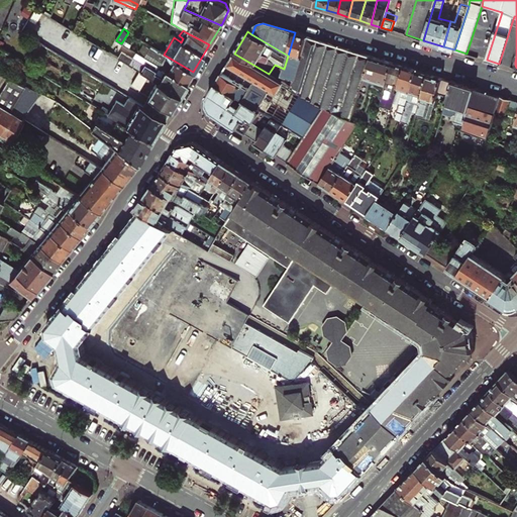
[(280,81),(292,88),(309,37),(295,32),(288,56),(284,69),(280,81)]
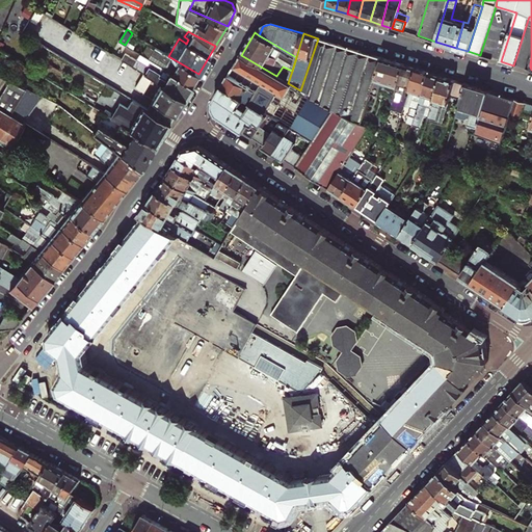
[(361,124),(371,94),(382,58),(342,46),(318,38),(300,90),(334,111),(313,141),(311,144),(301,157),(295,166),(328,188),(349,157),(369,128),(361,124)]
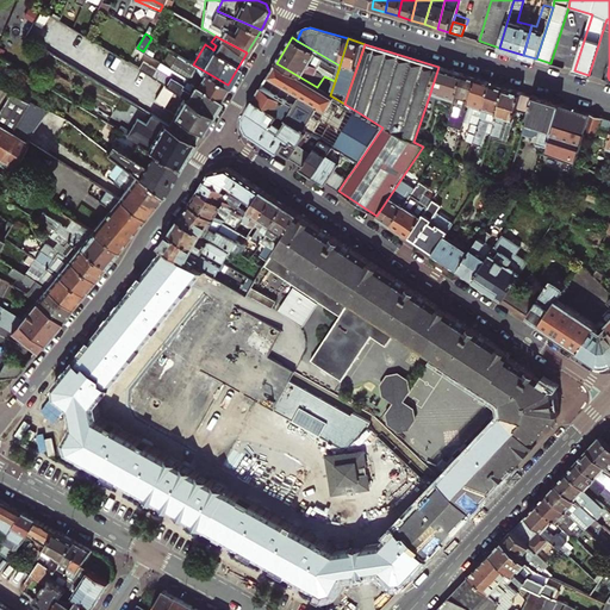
[(169,67),(173,62),(178,54),(173,51),(169,49),(162,62),(166,64),(169,67)]
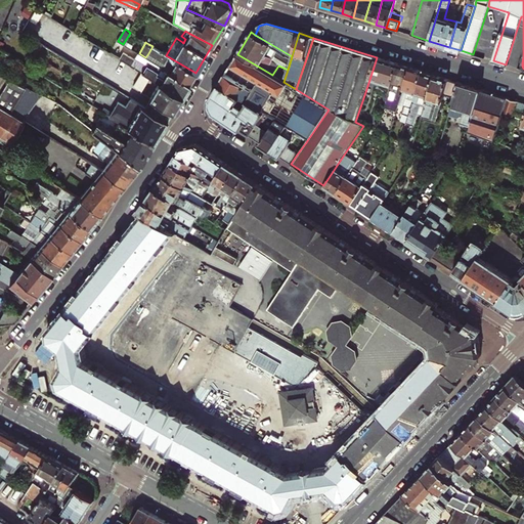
[(189,84),(195,73),(166,55),(153,46),(148,53),(145,57),(189,84)]
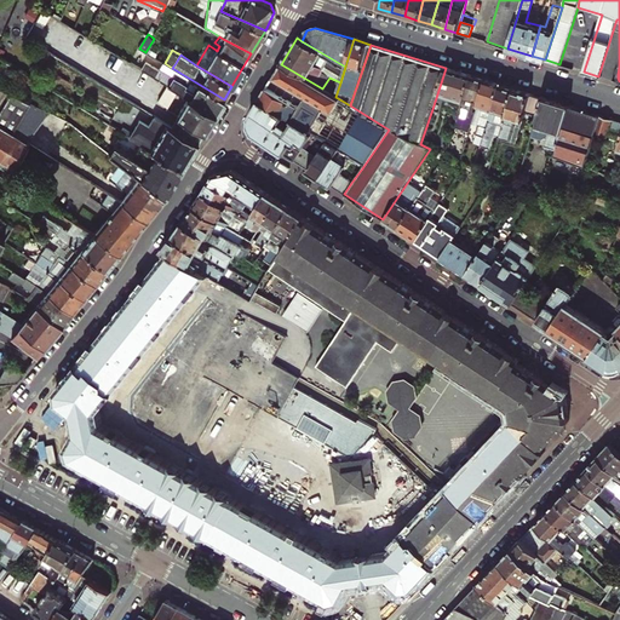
[(216,113),(224,99),(172,68),(168,65),(165,63),(164,63),(160,68),(159,70),(145,62),(142,69),(172,87),(189,97),(216,113)]
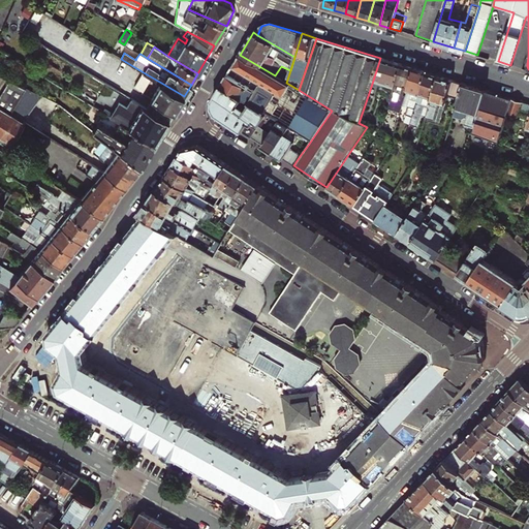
[(311,141),(332,111),(299,90),(286,83),(275,75),(240,55),(232,66),(260,84),(255,92),(227,75),(221,86),(229,91),(267,114),(289,127),(311,141)]
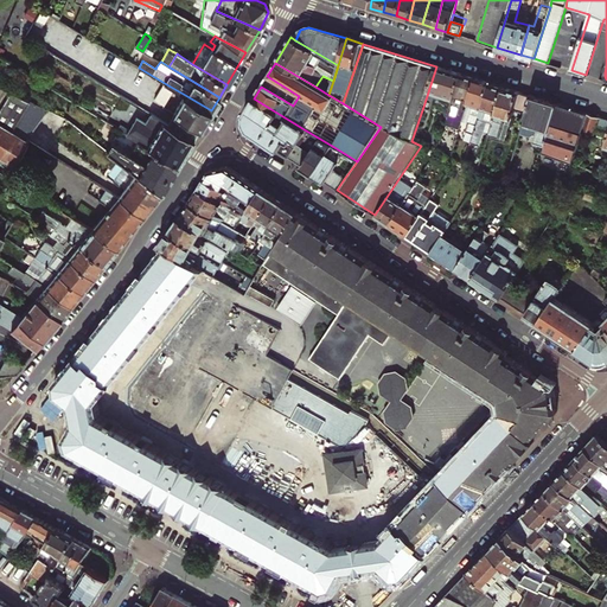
[(435,97),(453,103),(462,74),(436,66),(423,107),(432,110),(435,97)]
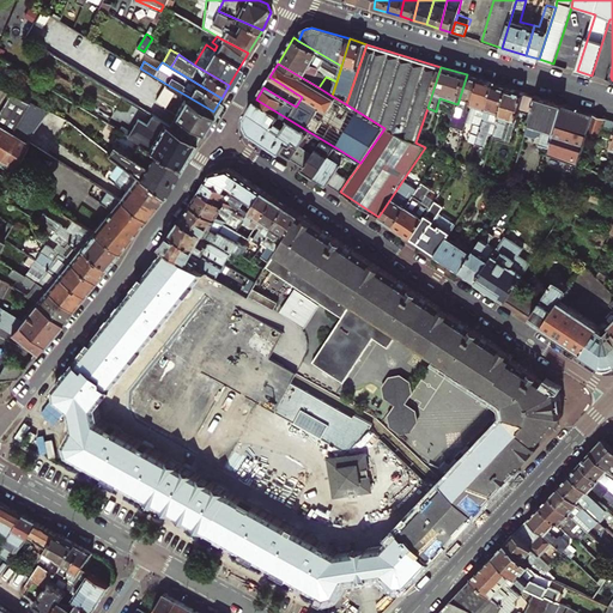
[(467,121),(473,103),(480,79),(467,74),(457,104),(454,114),(462,117),(459,128),(465,129),(467,121)]
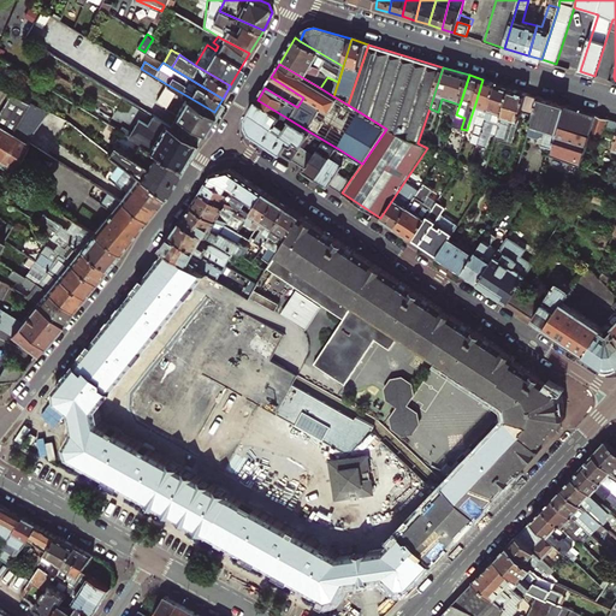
[(475,134),(481,135),(497,84),(483,80),(475,104),(469,122),(478,124),(475,134)]
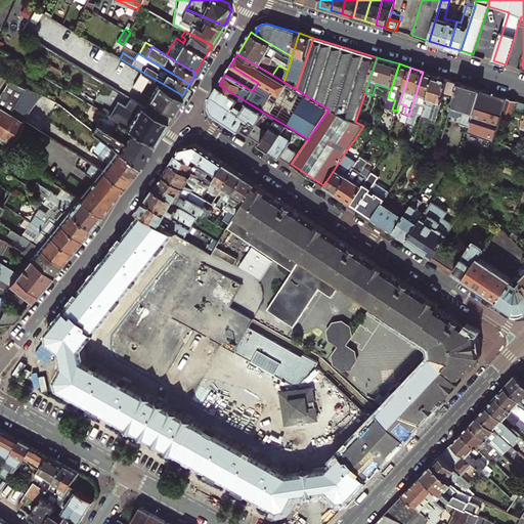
[(421,104),(425,105),(435,75),(423,72),(409,115),(407,123),(415,125),(421,104)]
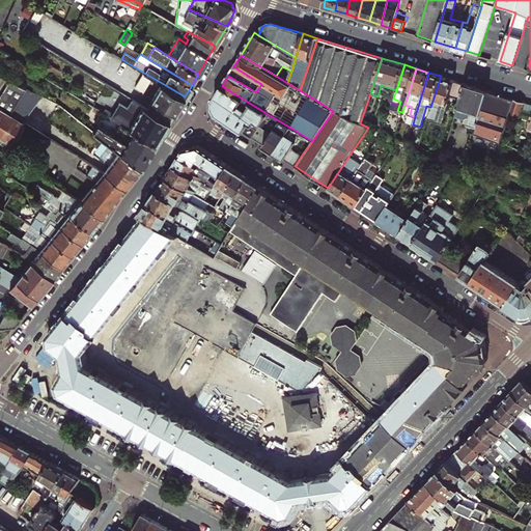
[(0,108),(23,121),(39,94),(0,76),(0,108)]
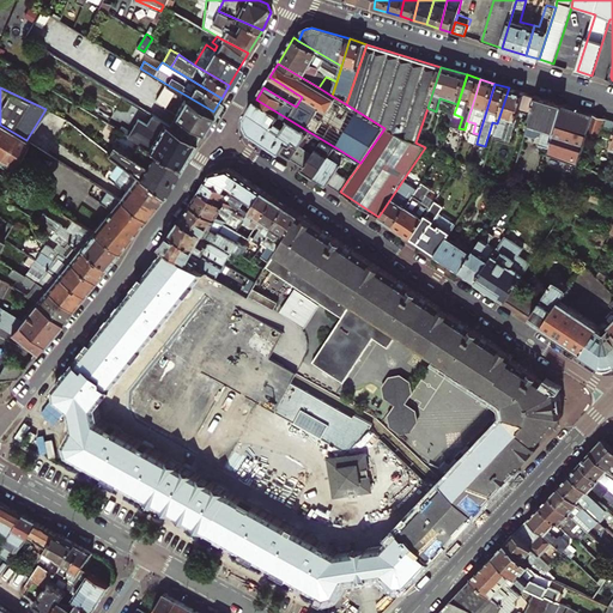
[(520,110),(532,114),(538,97),(509,87),(497,123),(493,135),(503,138),(510,140),(517,119),(520,110)]
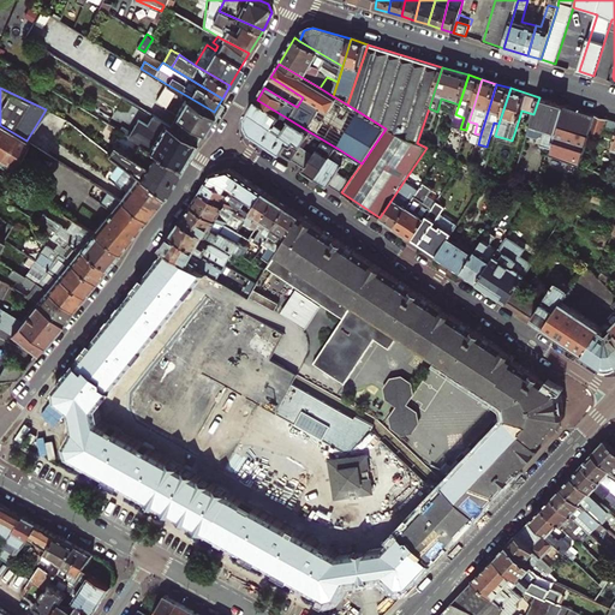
[(169,125),(196,142),(214,112),(187,96),(169,125)]
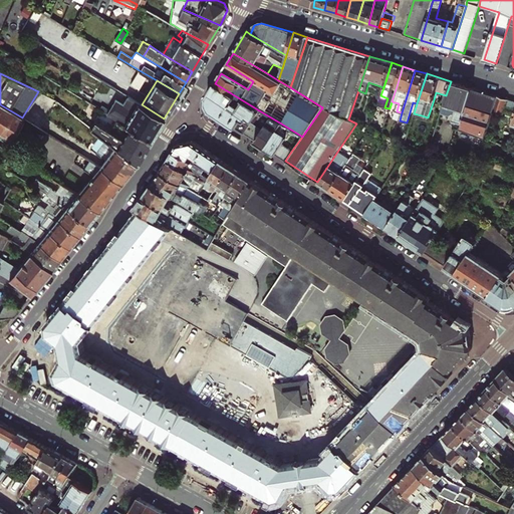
[(457,127),(460,129),(473,87),(451,81),(446,95),(441,111),(450,114),(453,112),(455,112),(453,119),(457,120),(455,127),(457,127)]
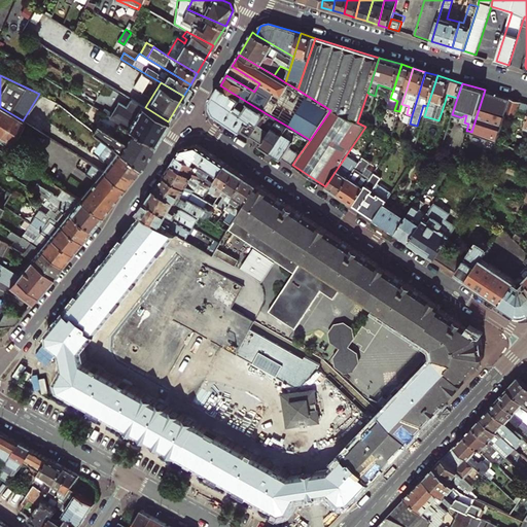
[(264,115),(266,113),(229,91),(220,85),(212,99),(215,114),(241,131),(247,121),(250,125),(250,126),(255,129),(256,126),(264,115)]
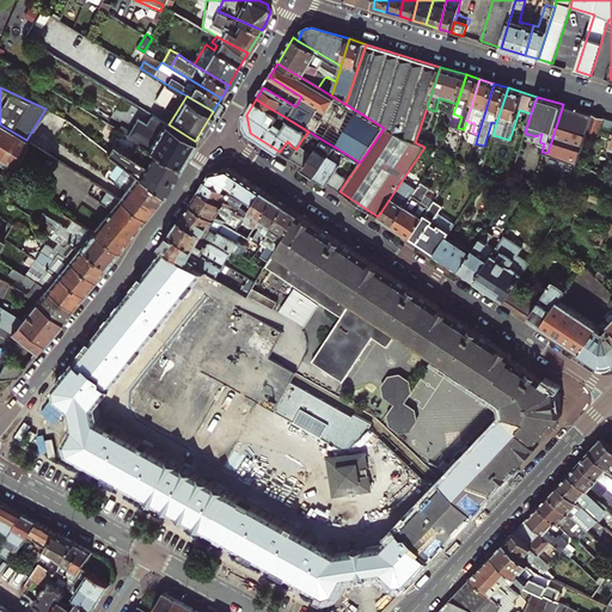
[(577,164),(587,133),(593,114),(563,104),(548,153),(577,164)]
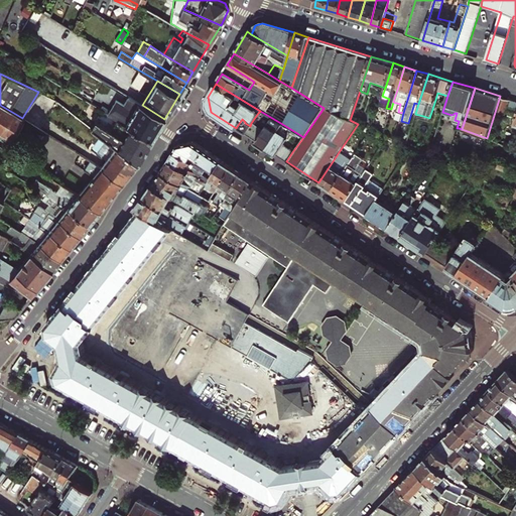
[(117,120),(151,140),(164,119),(142,105),(128,96),(123,104),(116,100),(108,114),(117,120)]
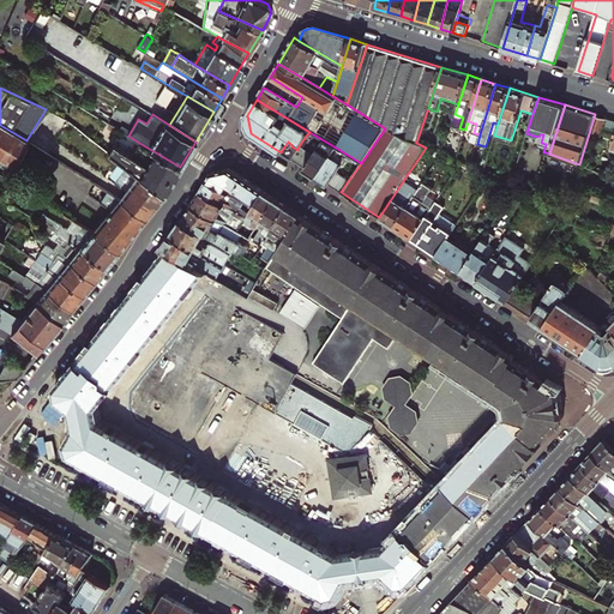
[(589,133),(601,137),(606,118),(595,114),(589,133)]
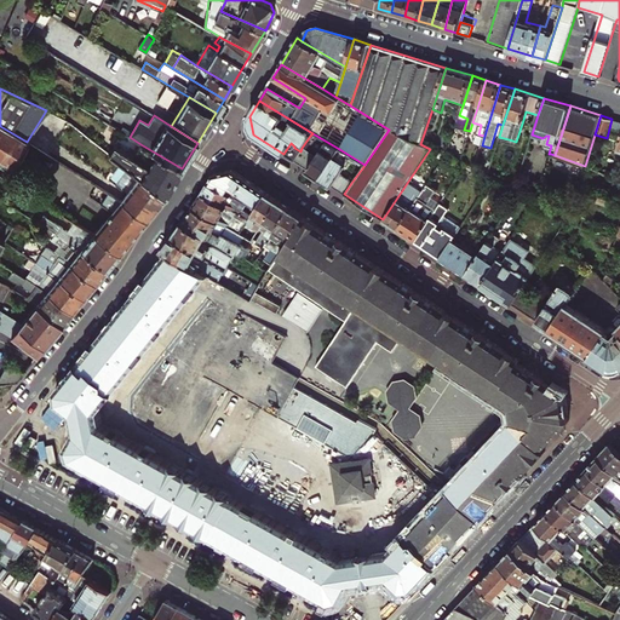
[(0,160),(13,168),(27,142),(0,126),(0,160)]
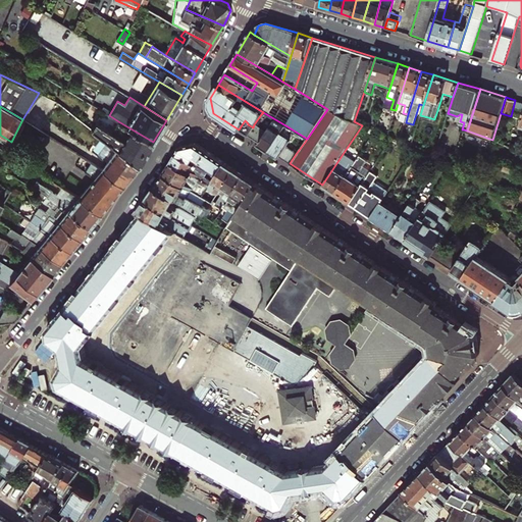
[(247,136),(269,150),(285,125),(263,112),(261,114),(272,122),(265,133),(254,124),(253,127),(247,136)]
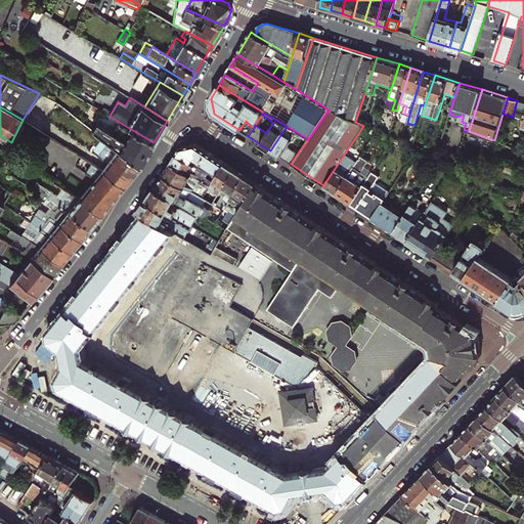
[(248,136),(254,128),(249,125),(249,124),(246,121),(239,130),(248,136)]
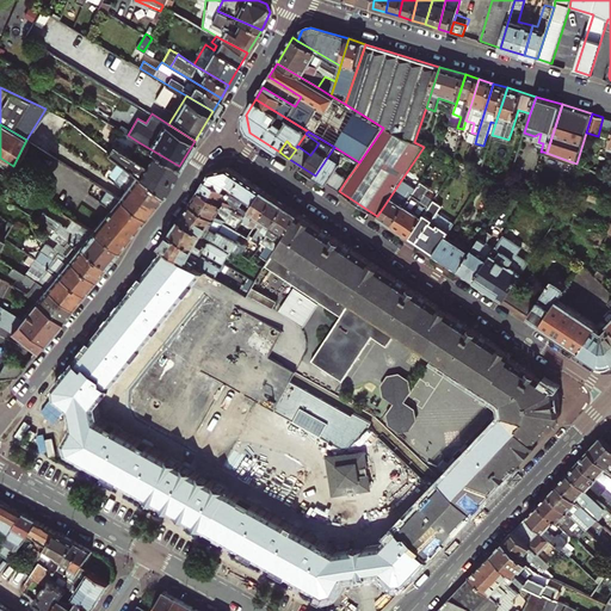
[(125,165),(162,195),(179,166),(139,142),(131,155),(113,144),(109,153),(125,165)]
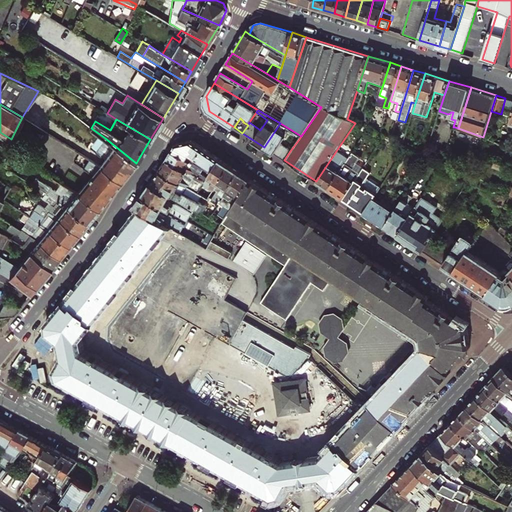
[(290,151),(280,144),(288,132),(299,139),(301,136),(280,123),(264,147),(284,160),(290,151)]
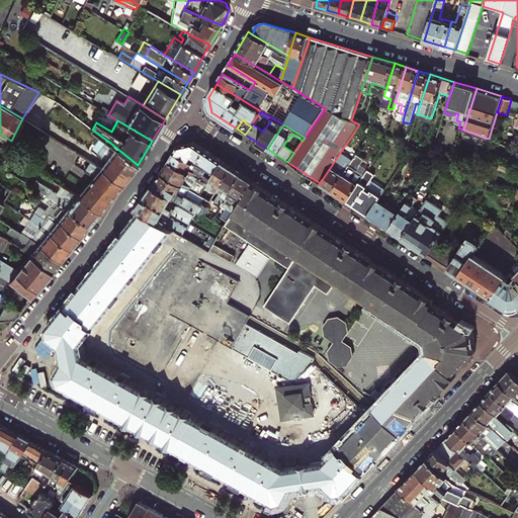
[(100,167),(122,184),(138,165),(106,140),(96,154),(105,161),(100,167)]
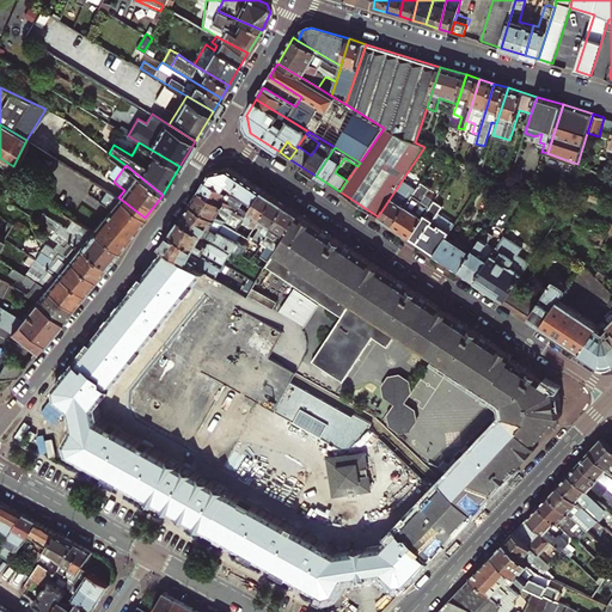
[(232,196),(237,190),(244,178),(230,169),(212,172),(207,181),(224,191),(232,196)]
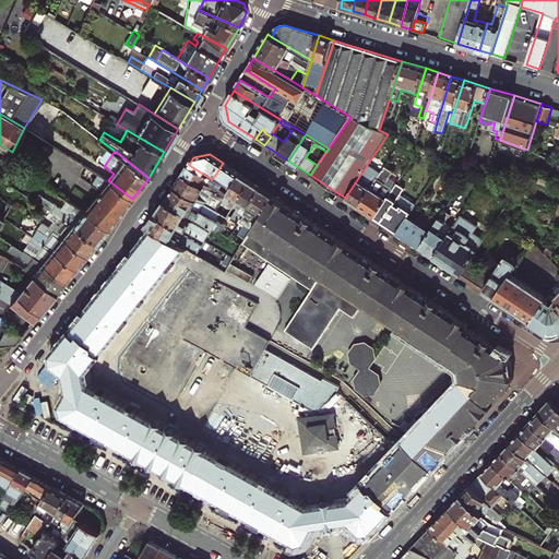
[(218,182),(229,190),(240,174),(223,163),(216,174),(212,179),(218,182)]
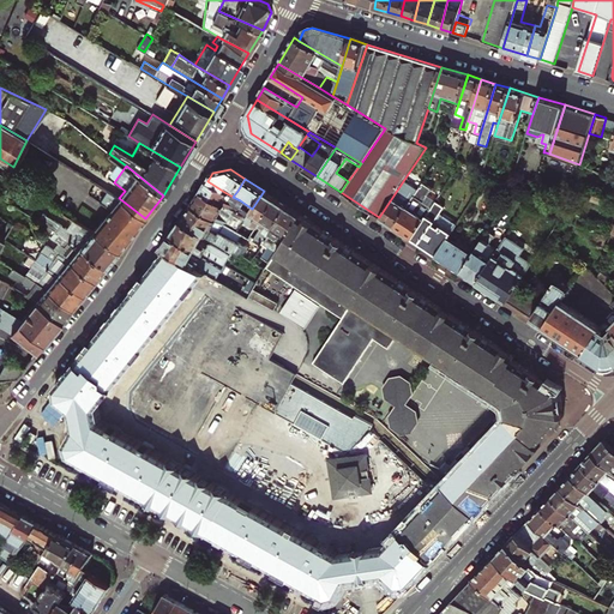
[(240,200),(233,197),(224,192),(208,181),(202,192),(246,218),(247,216),(252,209),(240,200)]
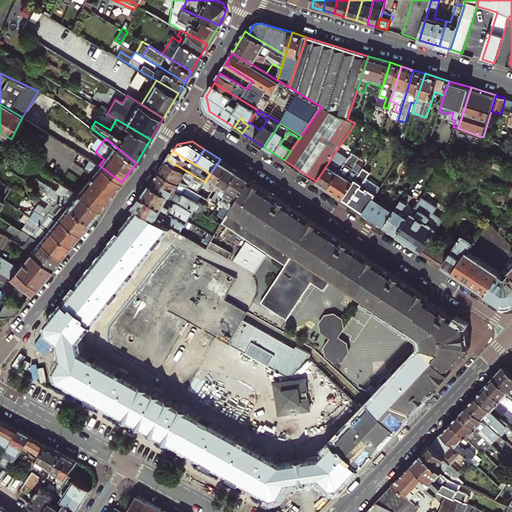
[(339,172),(348,159),(344,156),(336,151),(316,181),(328,189),(339,172)]
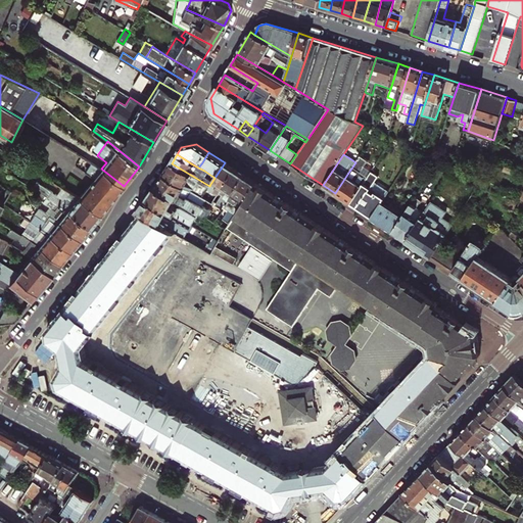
[(335,193),(350,203),(367,177),(371,172),(364,167),(367,160),(360,156),(355,162),(346,176),(335,193)]
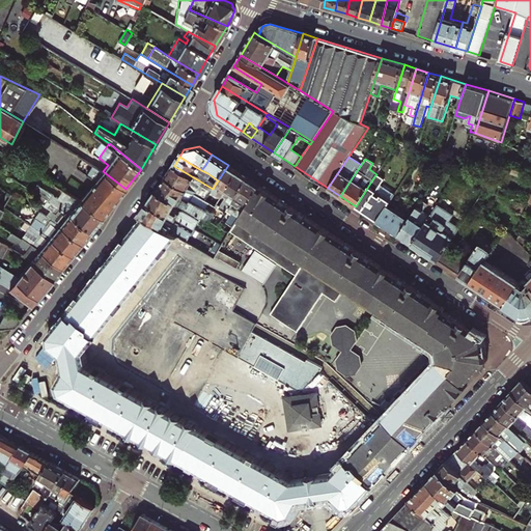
[(95,179),(81,200),(103,218),(126,189),(103,171),(92,165),(86,174),(95,179)]
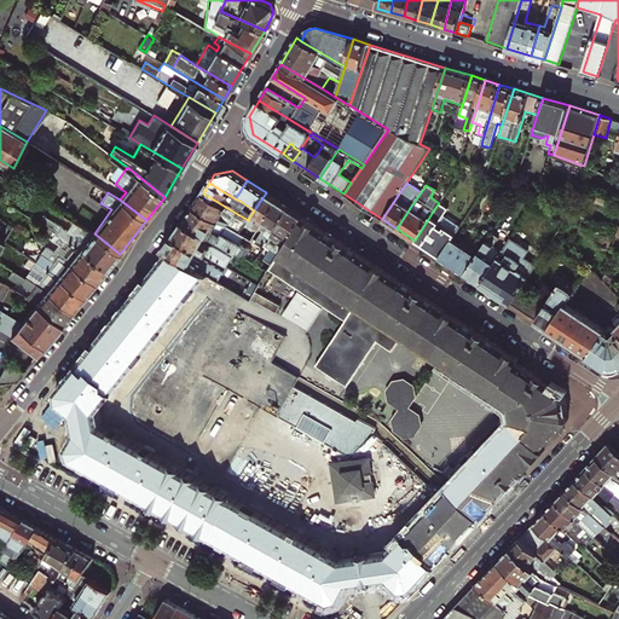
[(249,218),(260,225),(277,200),(266,192),(254,210),(249,218)]
